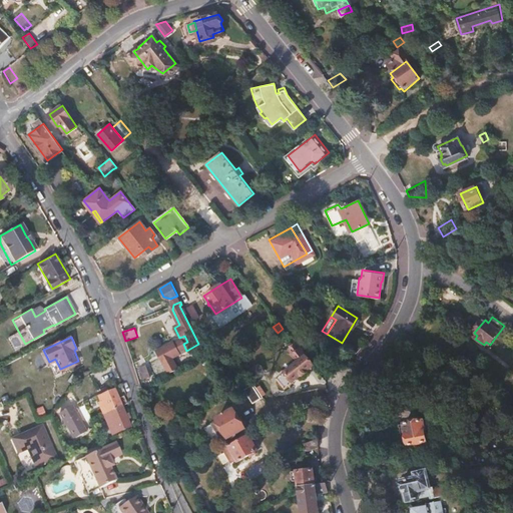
[(298,362),(277,379),(285,388),(313,364),(306,355),(300,347),(297,343),(290,349),(290,351),(298,362)]
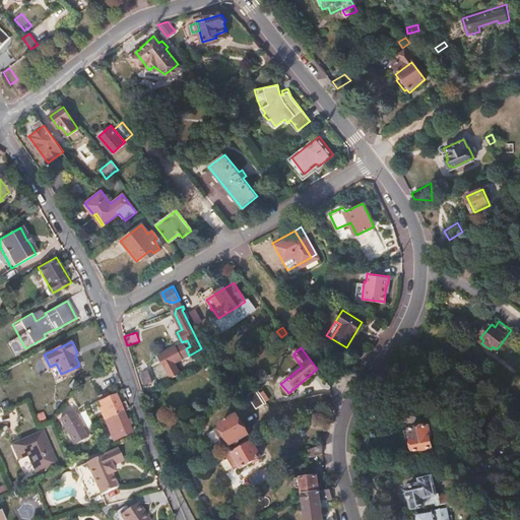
[(192,364),(194,368),(210,360),(208,355),(192,364)]
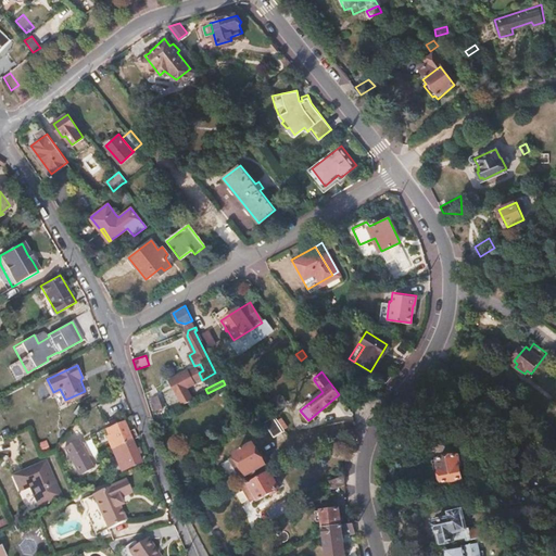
[(150,400),(154,413),(163,409),(159,396),(150,400)]
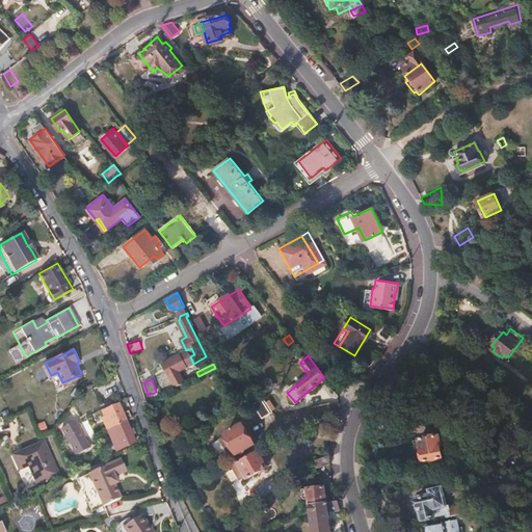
[(269,380),(263,384),(267,392),(274,388),(269,380)]
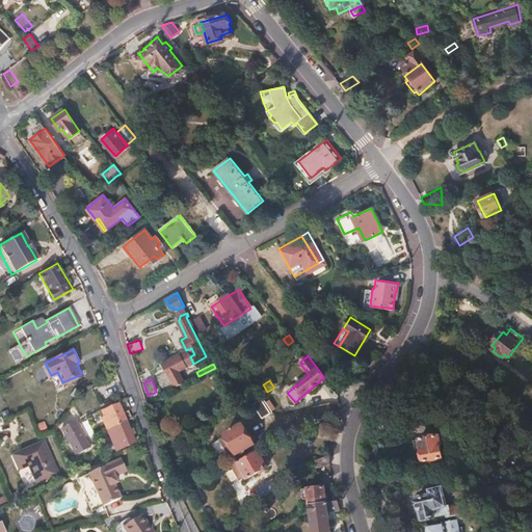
[(264,399),(255,405),(263,419),(272,414),(264,399)]
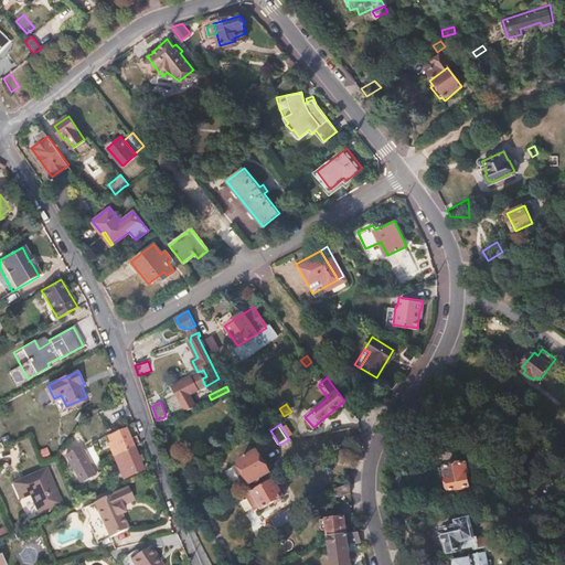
[(134,447),(139,445),(136,437),(130,439),(126,428),(107,436),(110,443),(108,444),(114,456),(134,447)]
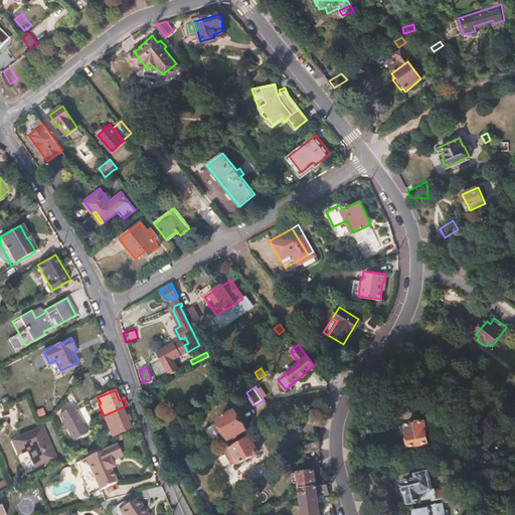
[(104,415),(105,417),(106,420),(111,418),(117,434),(131,427),(122,407),(104,415)]
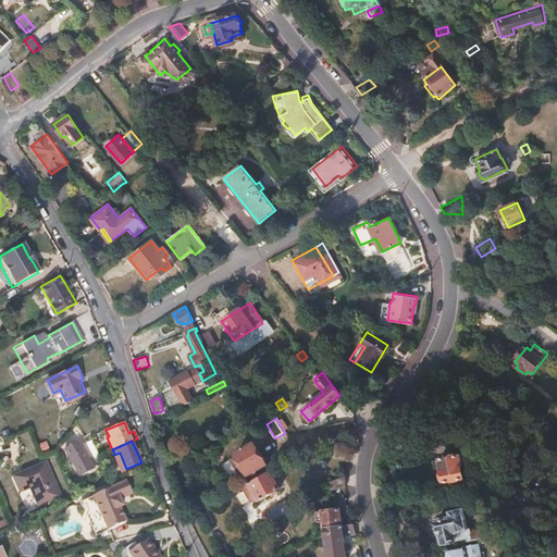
[(40,456),(50,453),(46,442),(36,446),(40,456)]
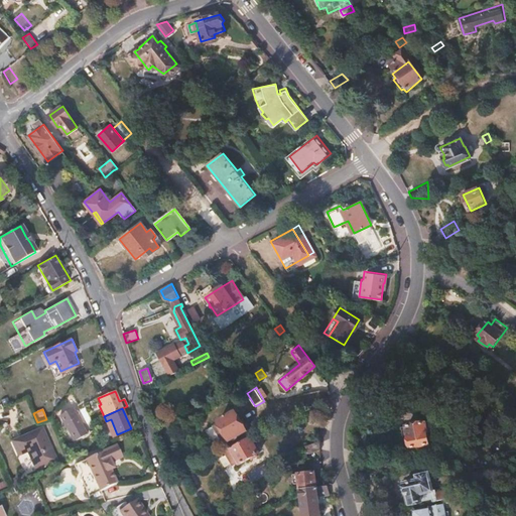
[(84,432),(73,411),(60,417),(73,438),(84,432)]
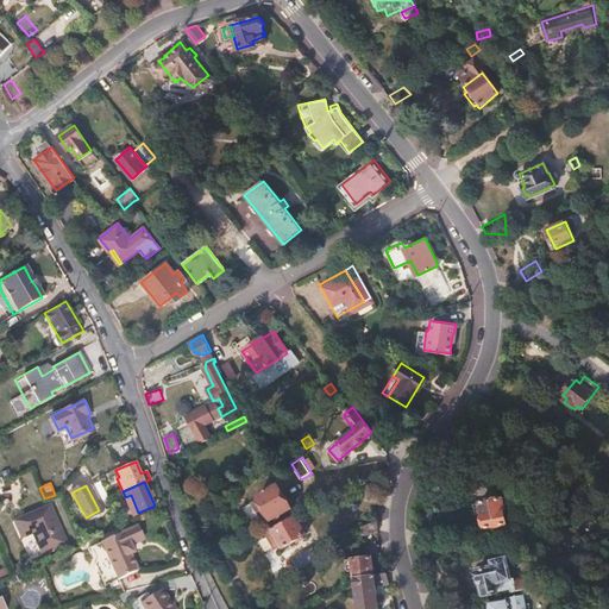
[(292,509),(278,487),(259,498),(261,500),(256,503),(267,521),(271,519),(274,521),(292,509)]
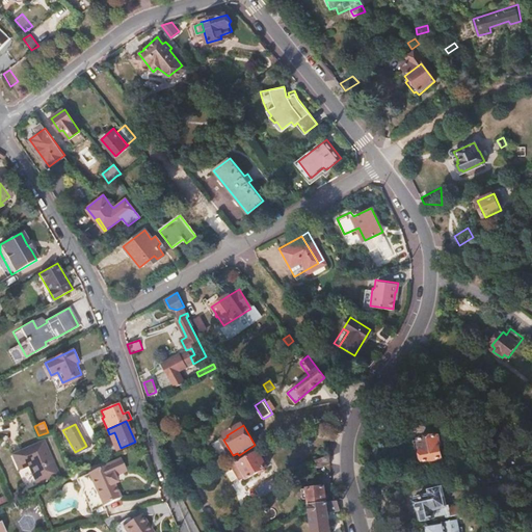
[(429,436),(420,439),(423,462),(443,458),(440,443),(444,442),(442,433),(437,434),(436,431),(428,433),(429,436)]
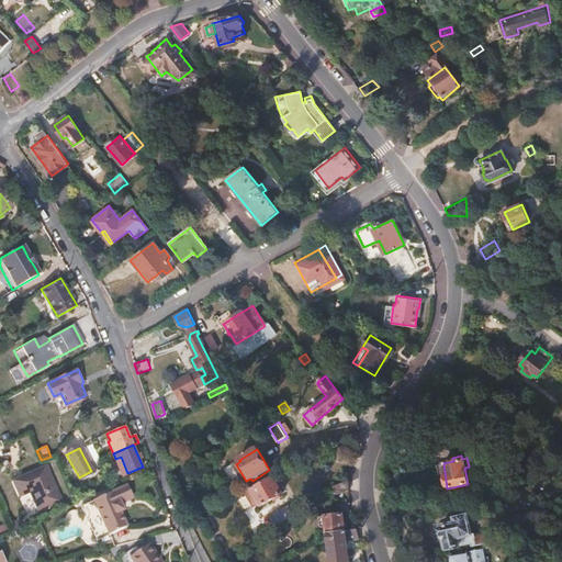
[(121,457),(115,459),(123,474),(127,473),(121,457)]
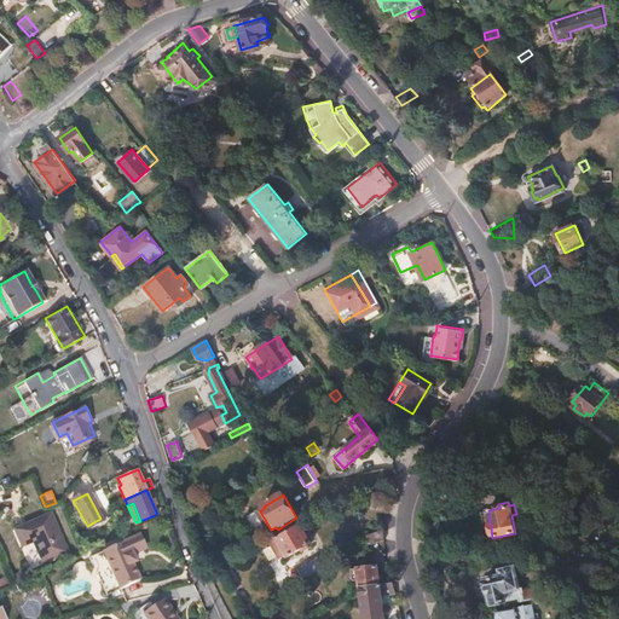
[(492,538),(489,510),(480,513),(485,539),(492,538)]
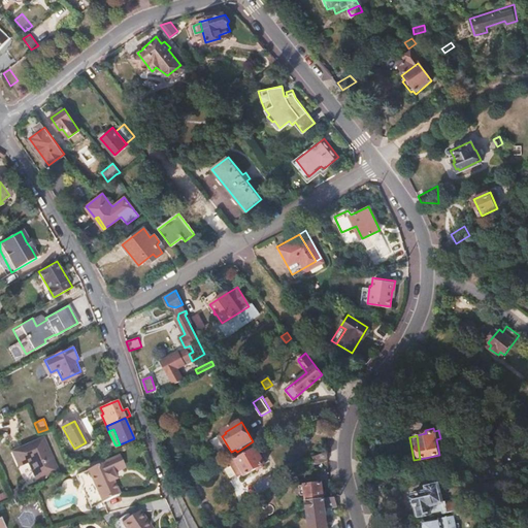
[(58,468),(42,436),(11,451),(18,465),(28,460),(36,479),(58,468)]
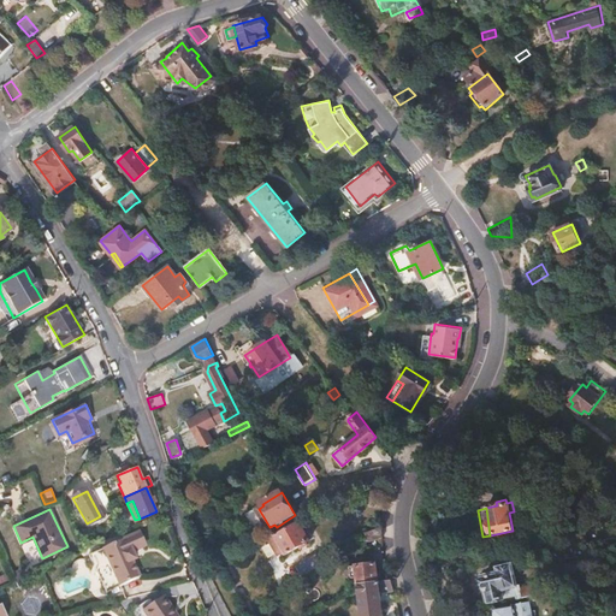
[(298,522),(271,538),(280,554),(286,550),(288,552),(300,545),(301,548),(307,544),(306,542),(309,539),(298,522)]
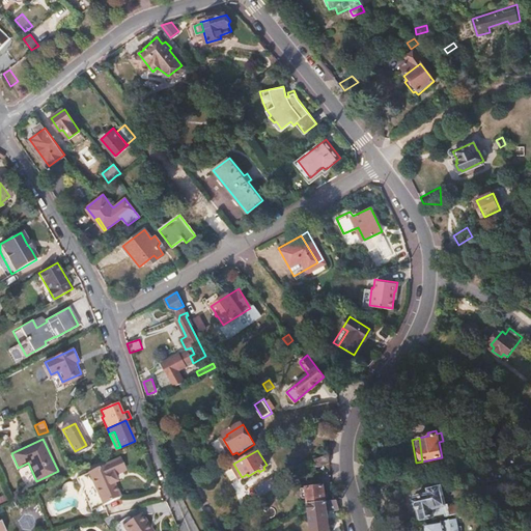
[(332,464),(331,454),(315,458),(318,467),(332,464)]
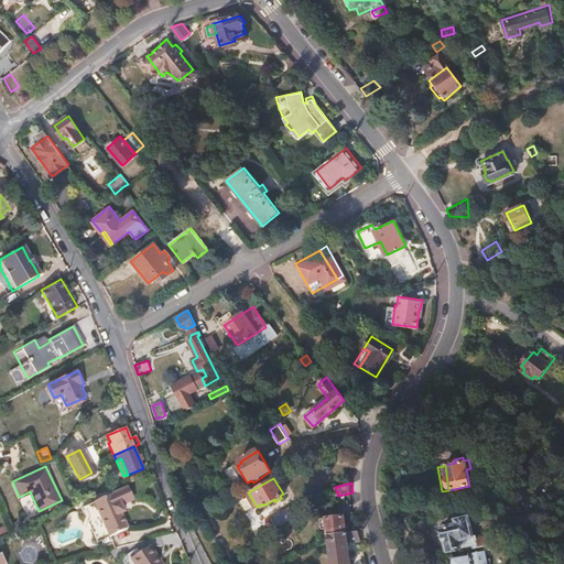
[(130,500),(125,488),(84,507),(85,510),(89,509),(91,516),(89,522),(91,523),(99,541),(102,540),(110,537),(127,529),(120,514),(123,512),(120,505),(130,500)]
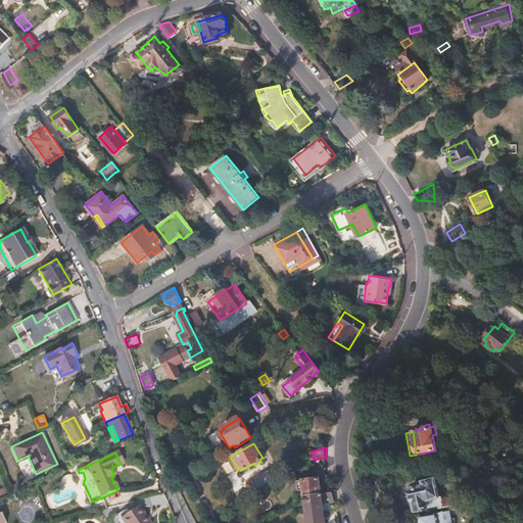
[(306,493),(323,493),(322,477),(305,477),(305,478),(300,478),(301,487),(305,487),(306,493)]
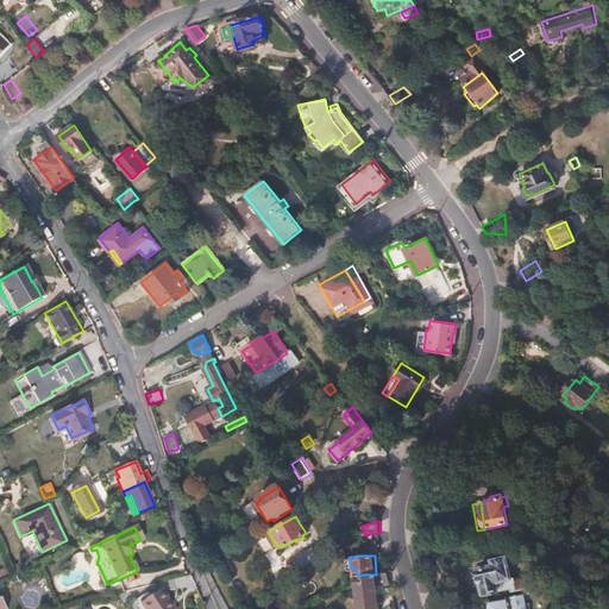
[(484,596),(498,592),(498,591),(510,588),(509,579),(510,579),(507,559),(483,564),(484,569),(478,571),(481,579),(478,582),(481,594),(484,596)]
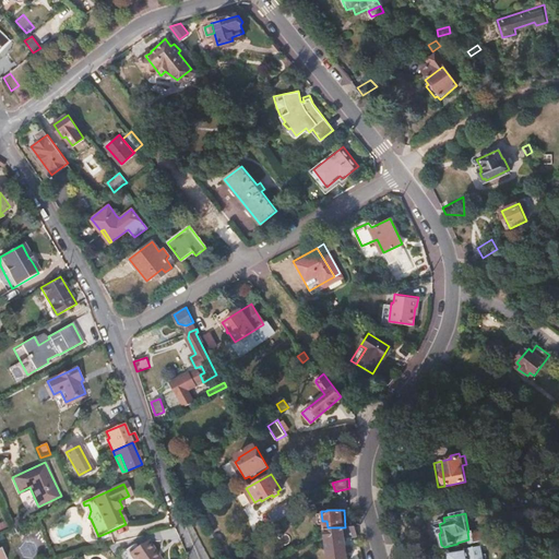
[(358,535),(356,526),(345,527),(328,527),(328,558),(345,558),(346,551),(351,551),(351,545),(345,545),(345,535),(358,535)]
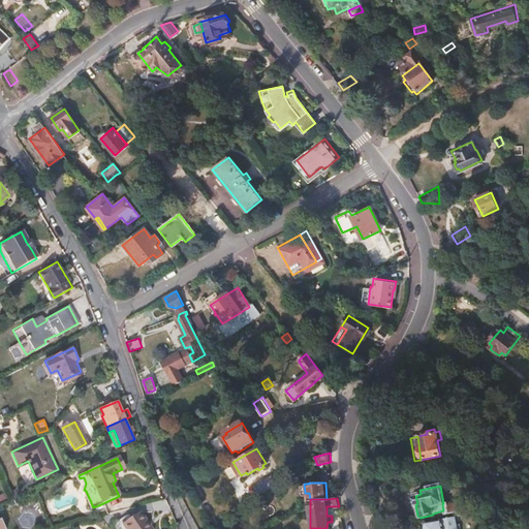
[(447,505),(449,514),(460,511),(458,503),(447,505)]
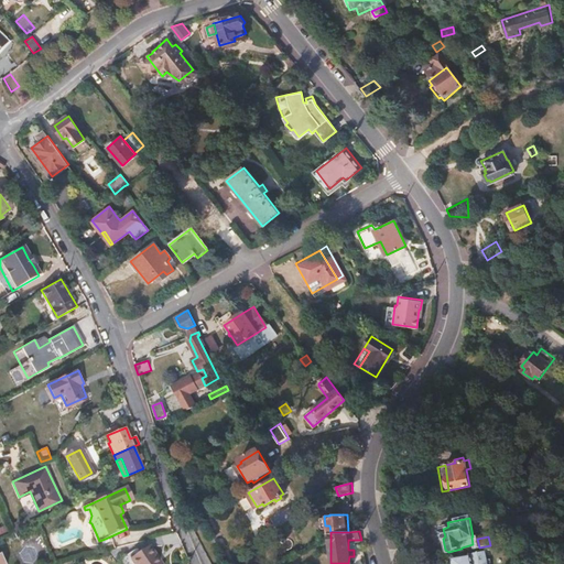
[(162,563),(151,545),(123,563),(125,563),(162,563)]
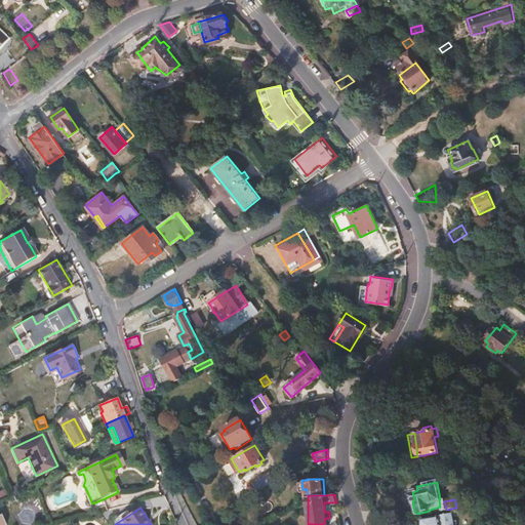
[(387,513),(371,516),(372,524),(377,524),(387,523),(389,523),(387,513)]
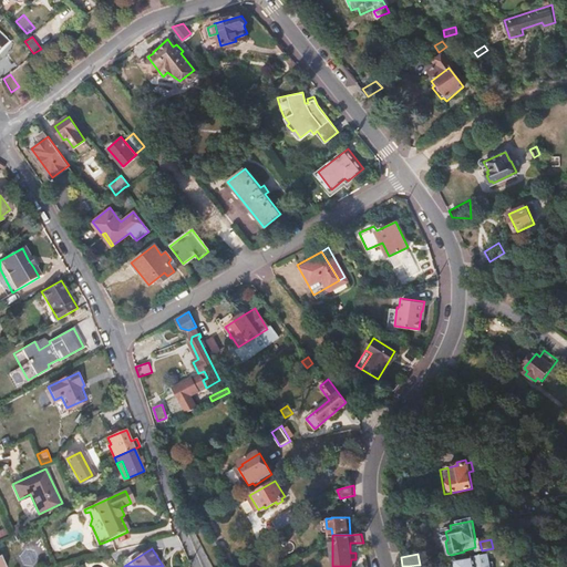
[(474,566),(474,557),(454,560),(455,566),(488,566),(488,565),(476,566),(474,566)]
